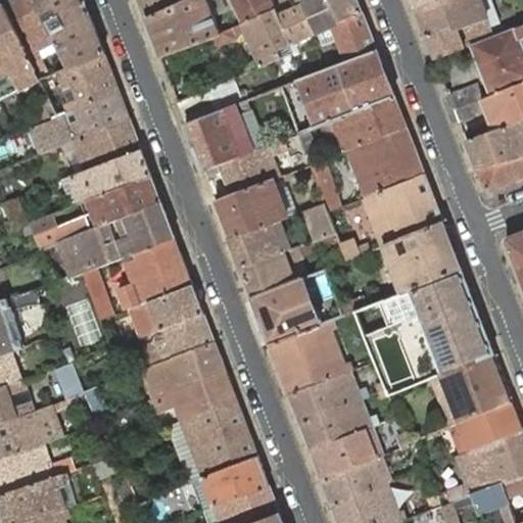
[(56,40),(35,0),(12,0),(4,5),(37,68),(41,78),(56,73),(70,67),(56,40)]
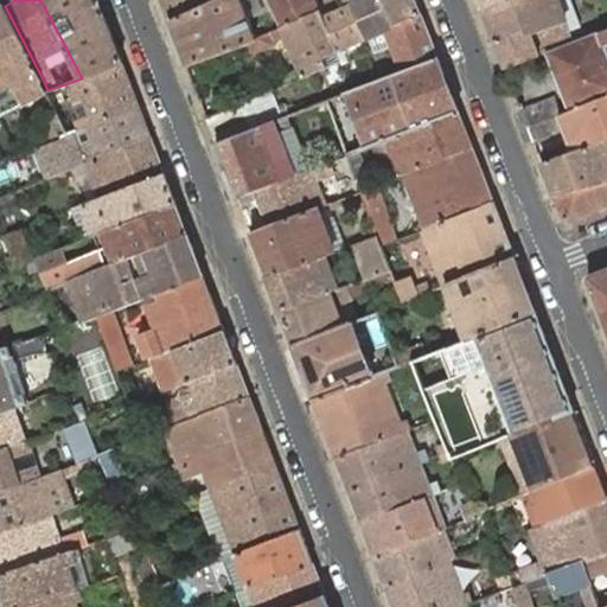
[(40,0),(65,46),(82,78),(123,62),(98,0),(40,0)]
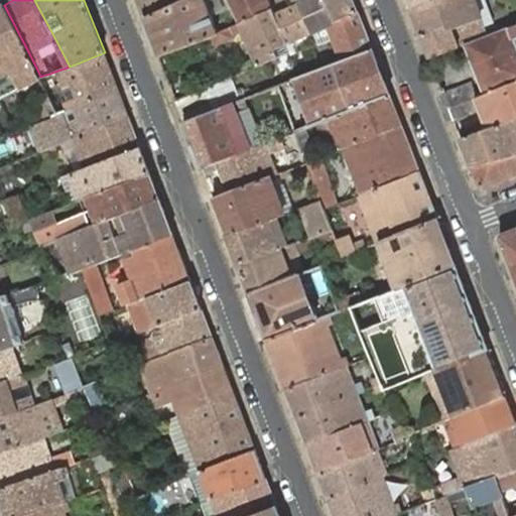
[(137,0),(145,19),(178,0),(137,0)]
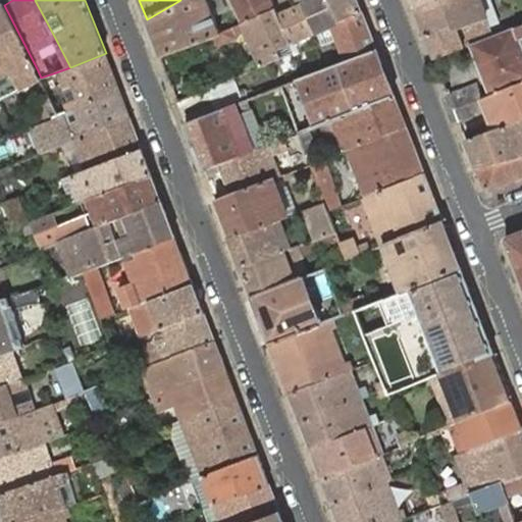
[(180,0),(147,19),(161,56),(211,36),(221,32),(209,0),(180,0)]
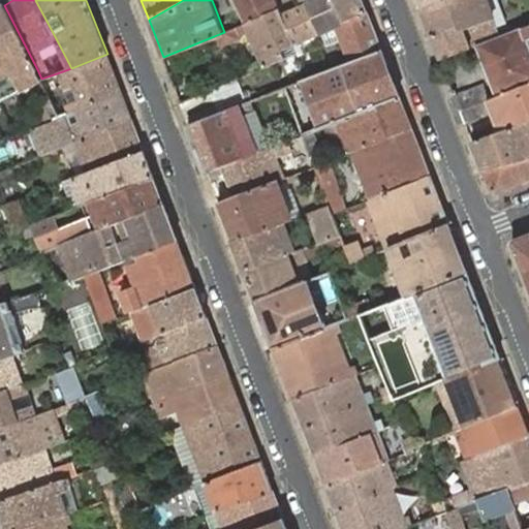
[(232,0),(244,25),(279,10),(274,0),(232,0)]
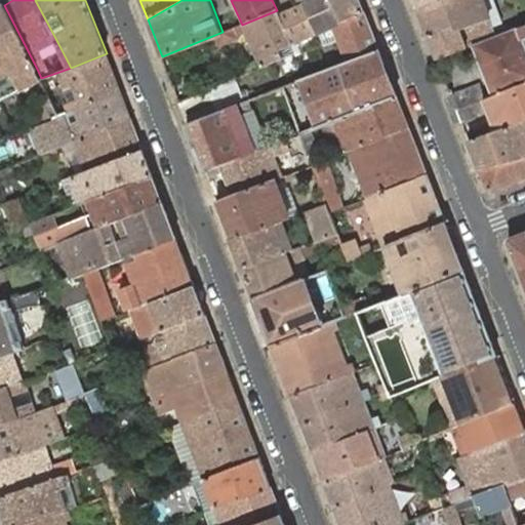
[(318,34),(305,3),(301,0),(294,0),(297,6),(279,15),(293,46),(295,53),(297,55),(301,54),(297,44),(318,34)]
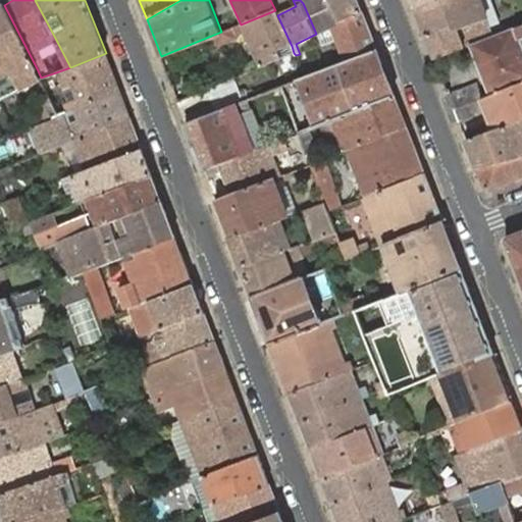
[(341,22),(329,0),(309,0),(303,3),(316,34),(332,27),(341,22)]
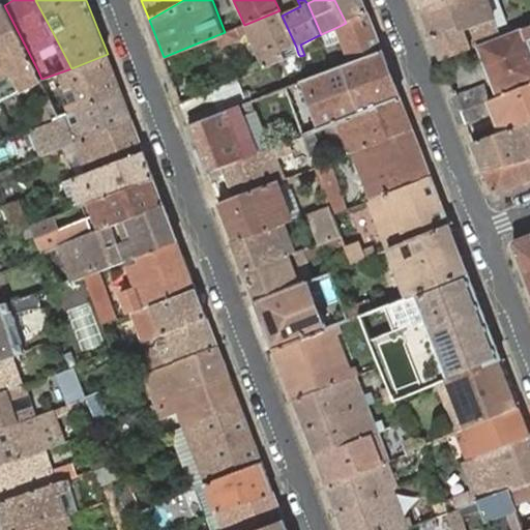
[(369,12),(363,0),(334,0),(346,23),(369,12)]
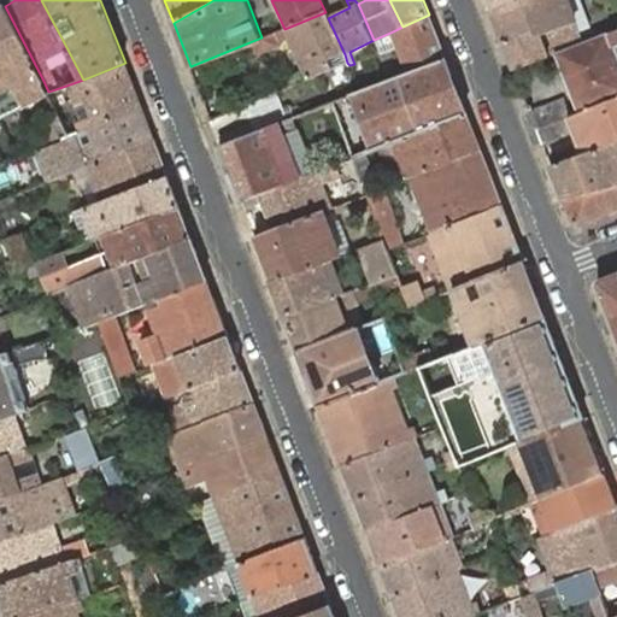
[(511,0),(491,9),(504,43),(515,70),(559,53),(585,43),(577,22),(568,0),(511,0)]
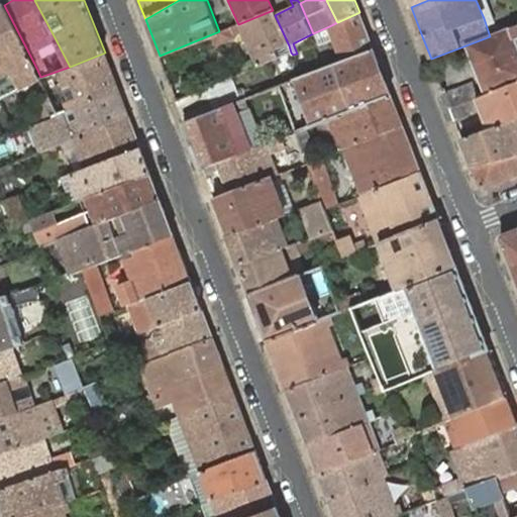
[(36,68),(4,5),(0,8),(0,98),(1,98),(17,90),(20,89),(15,79),(36,68)]
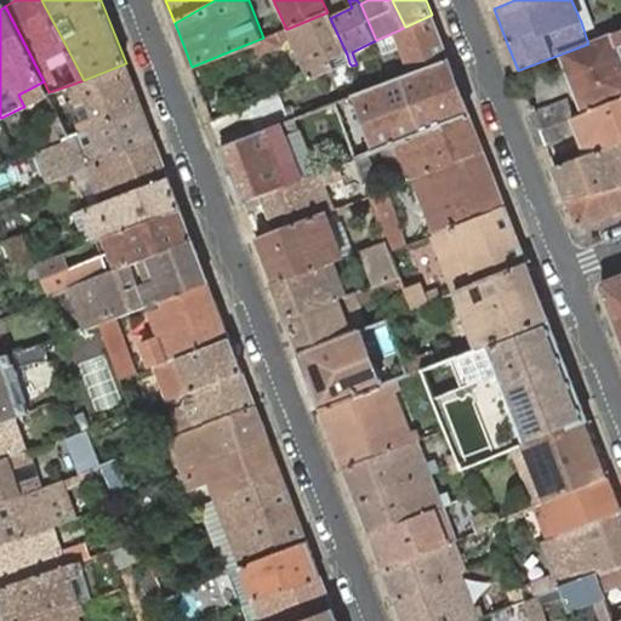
[(286,29),(309,79),(334,69),(330,61),(347,55),(330,18),(328,12),(286,29)]
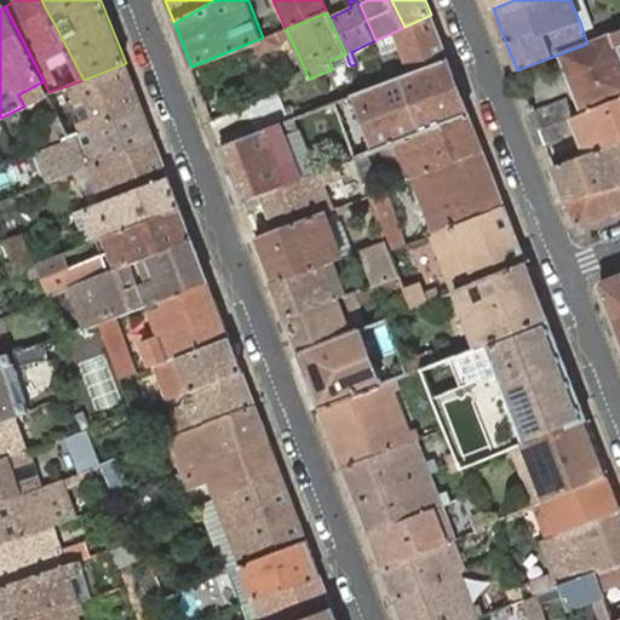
[(448,61),(431,15),(405,27),(395,32),(412,74),(448,61)]
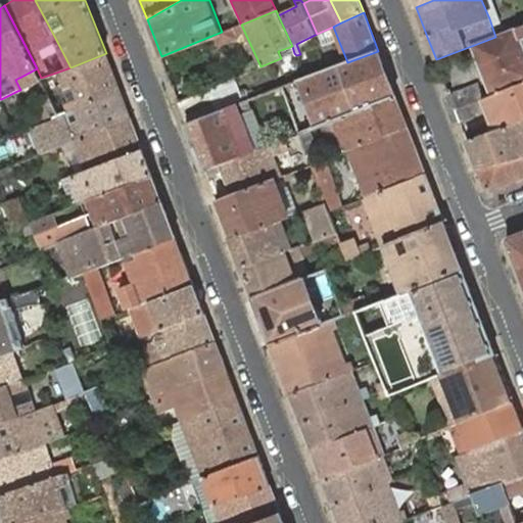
[(522,26),(495,37),(474,45),(480,62),(481,66),(484,74),(485,77),(492,94),(522,82),(522,26)]
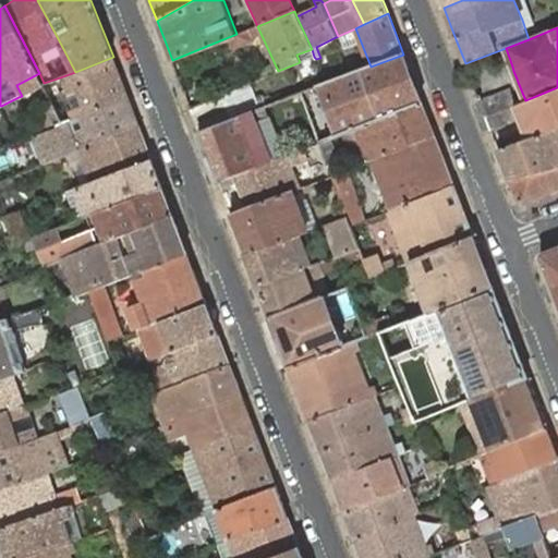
[(249,39),(245,31),(237,34),(226,38),(229,47),(249,39)]
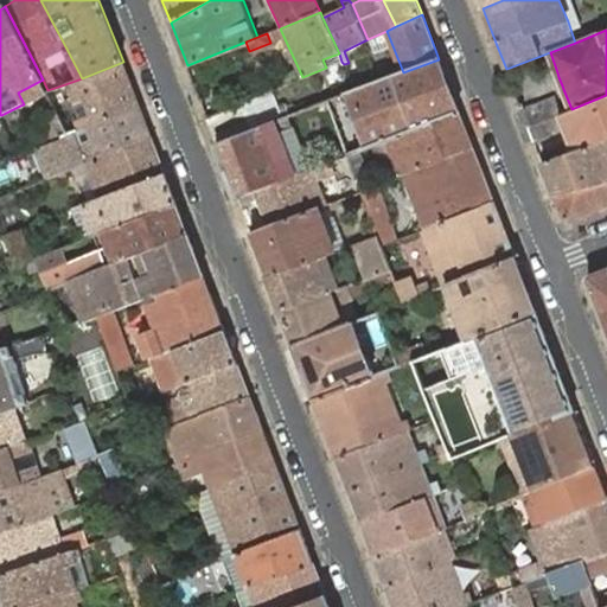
[(323,59),(326,68),(342,62),(339,53),(323,59)]
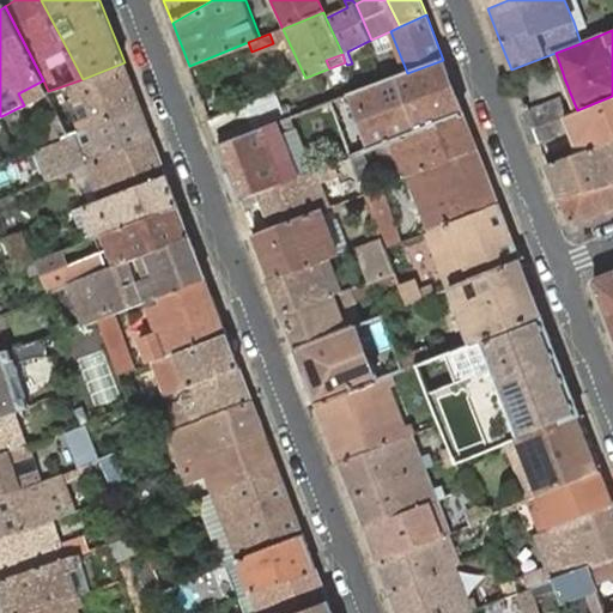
[(407,73),(358,92),(378,147),(381,146),(389,143),(465,114),(443,60),(407,73)]
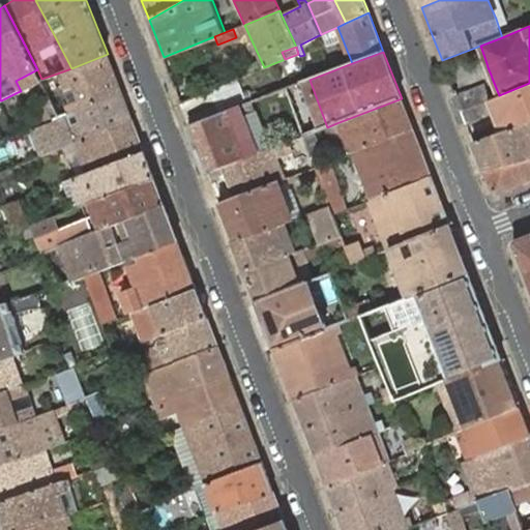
[(65,105),(68,112),(121,92),(108,54),(71,68),(57,74),(69,104),(65,105)]
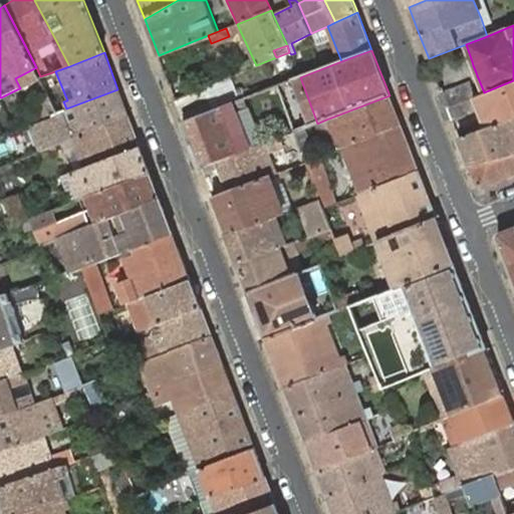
[(40,76),(36,67),(15,78),(20,88),(41,77),(40,76)]
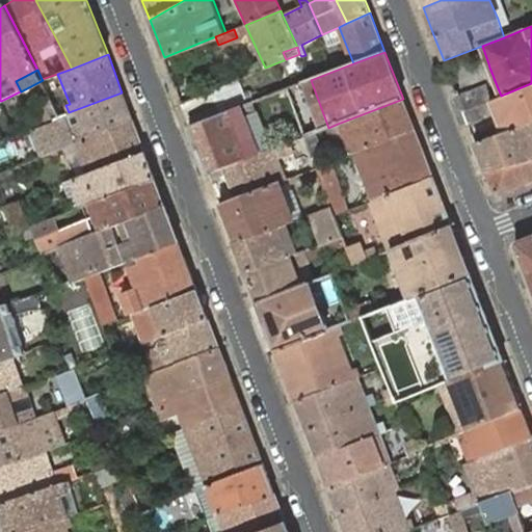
[(213,107),(245,95),(240,80),(207,91),(213,107)]
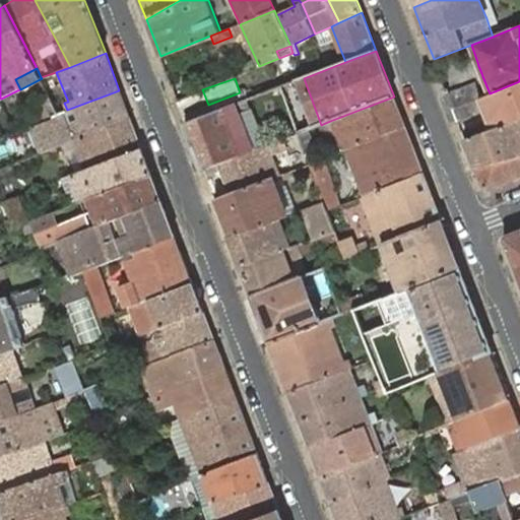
[(446,92),(452,109),(479,99),(482,96),(476,81),(446,92)]
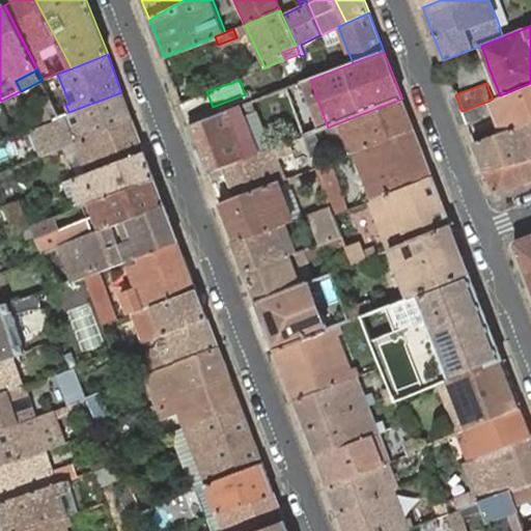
[(530,83),(500,95),(493,99),(490,101),(462,111),(467,123),(495,113),(502,134),(530,121),(530,83)]
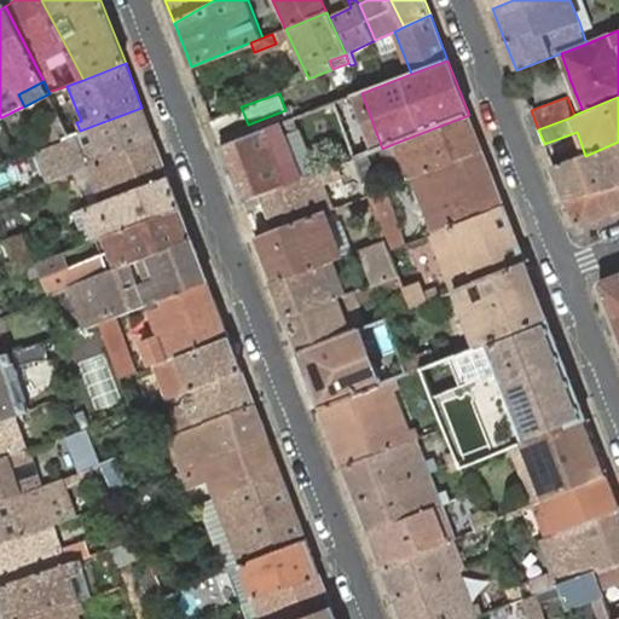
[(25,116),(21,108),(1,117),(6,126),(25,116)]
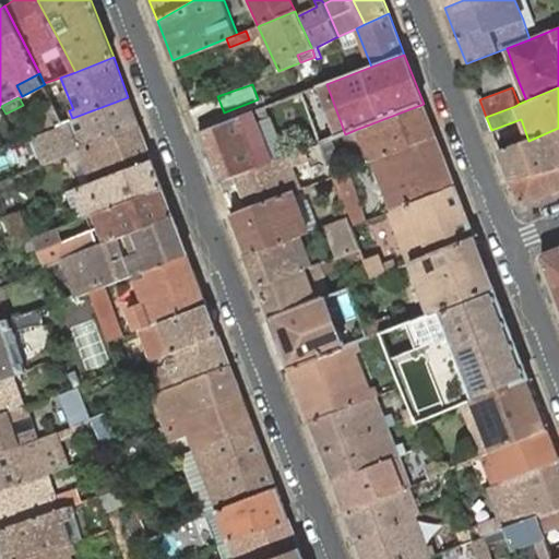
[(141,130),(128,97),(72,118),(64,121),(55,125),(57,129),(33,138),(43,165),(67,156),(69,156),(79,152),(141,130)]
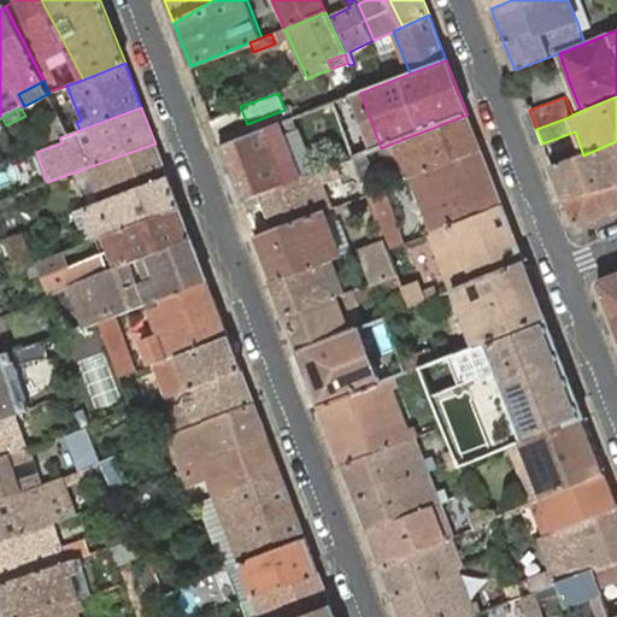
[(481,150),(468,115),(392,144),(405,180),(412,177),(481,150)]
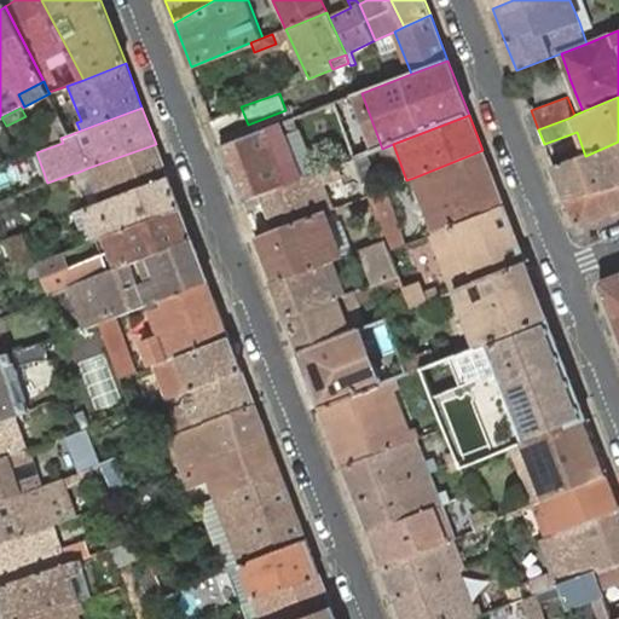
[(45,125),(53,140),(61,138),(71,134),(62,116),(45,125)]
